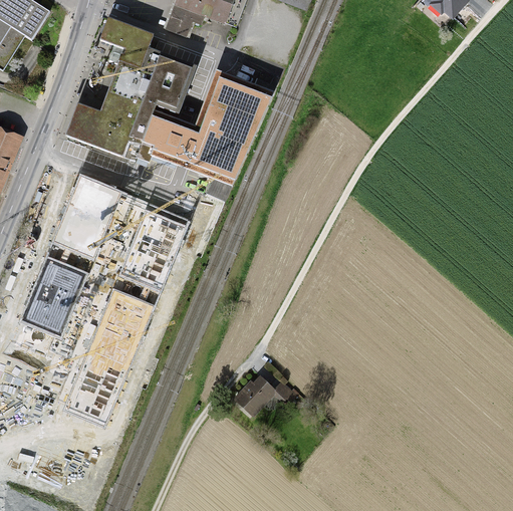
[(0,0),(0,64),(4,67),(25,34),(34,39),(52,10),(35,0),(0,0)]
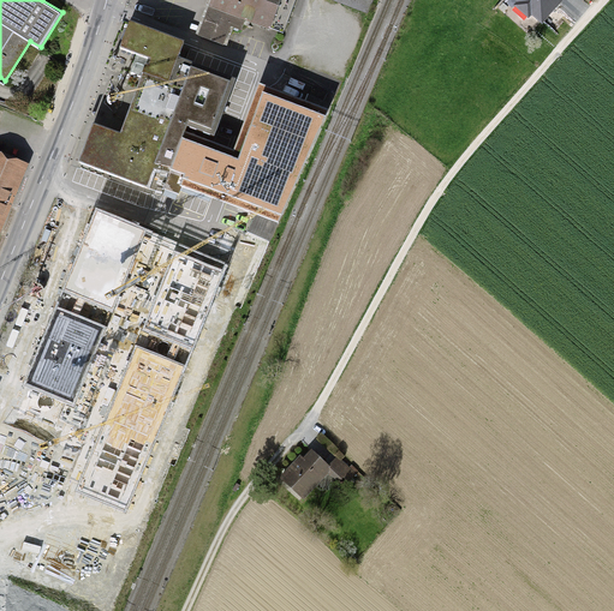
[(214,0),(202,31),(225,40),(236,12),(272,25),(281,0),(214,0)]
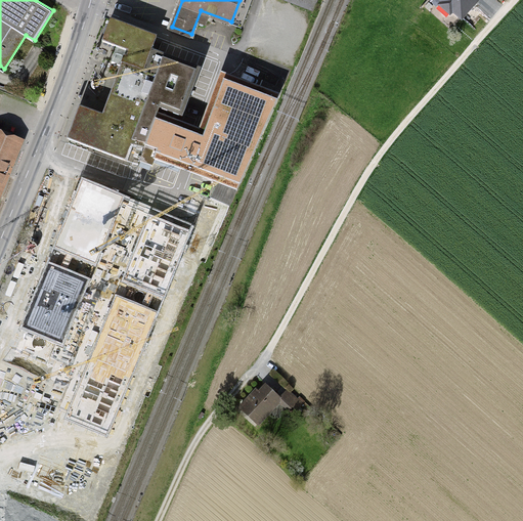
[(289,0),(314,10),(317,0),(289,0)]
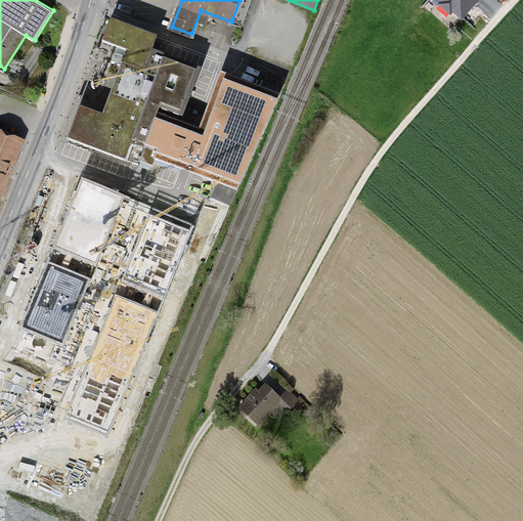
[(441,0),(451,9),(453,6),(463,13),(474,0),(441,0)]
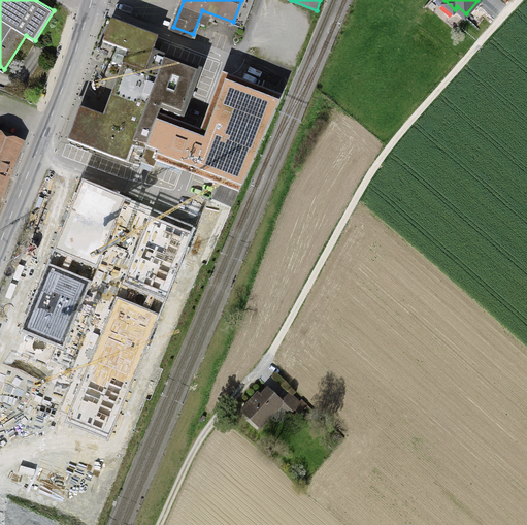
[(226,71),(201,128),(200,128),(179,120),(200,68),(154,50),(159,35),(112,18),(105,37),(129,46),(113,85),(102,113),(83,106),(70,138),(125,159),(133,138),(160,149),(157,158),(188,170),(219,183),(216,190),(212,198),(232,205),(284,87),(265,78),(262,86),(226,71)]
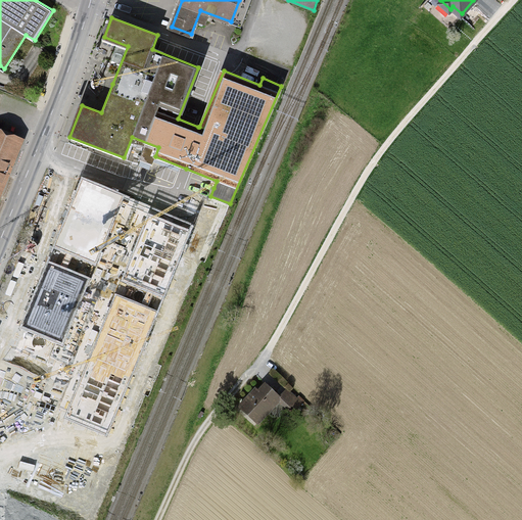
[(0,182),(17,138),(0,130),(0,182)]
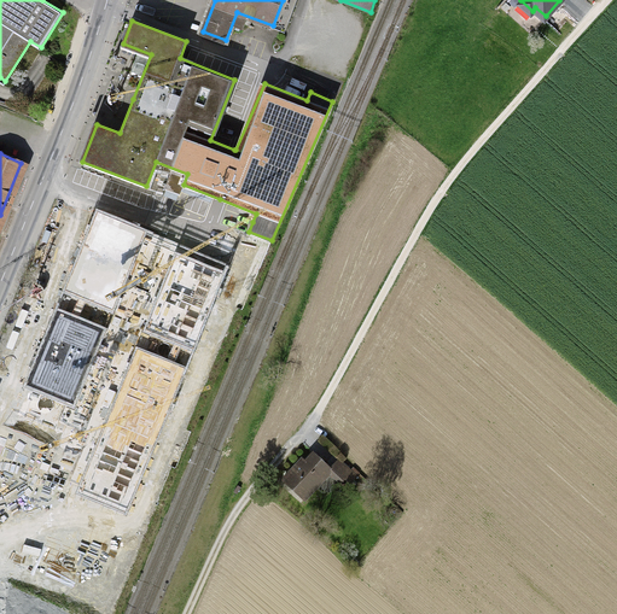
[(86,491),(126,508),(226,268),(138,232),(104,218),(89,251),(76,285),(110,299),(97,331),(63,316),(36,379),(24,410),(11,442),(0,467),(0,545),(6,549),(7,547),(56,566),(34,613),(75,613),(110,532),(75,518),(86,491)]
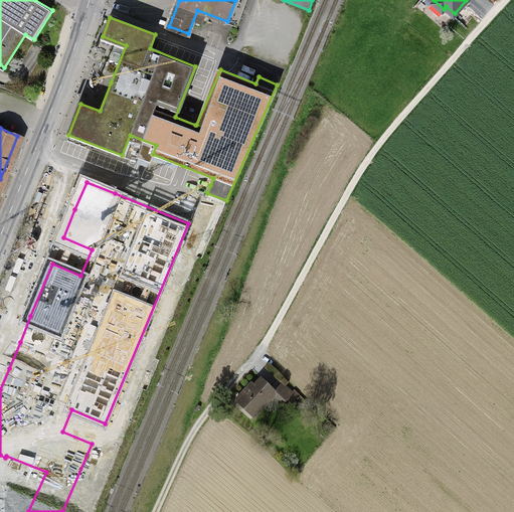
[(249,384),(235,398),(253,415),(278,390),(262,376),(251,386),(249,384)]
